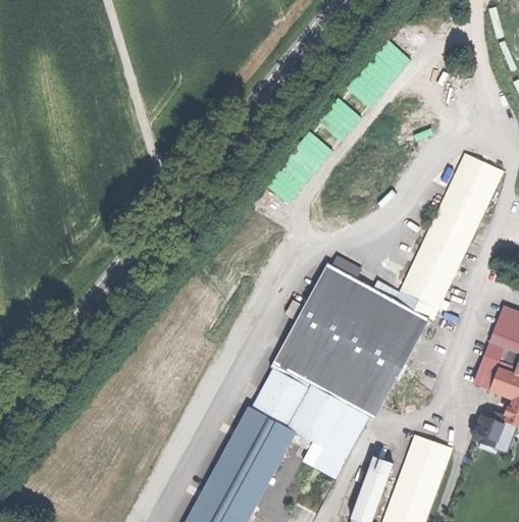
[(490,7),(496,38),(503,36),(499,6),(490,7)]
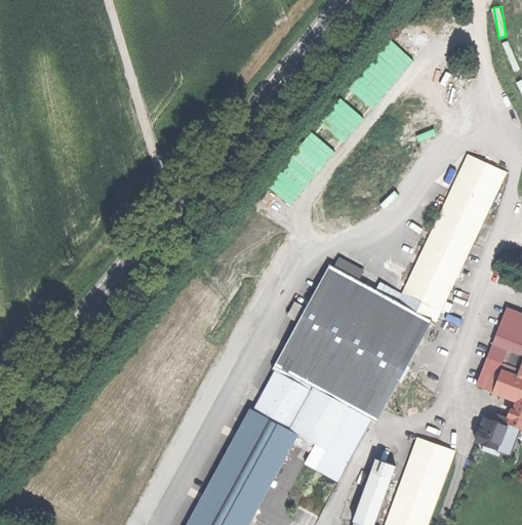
[(469,154),(401,292),(404,293),(438,311),(506,171),(469,154)]
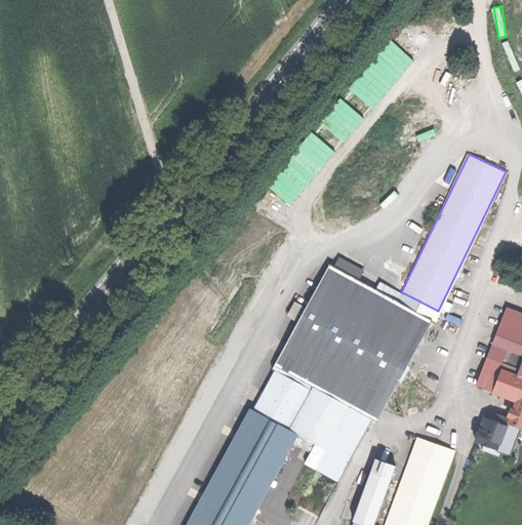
[(332,267),(275,370),(305,387),(307,382),(348,405),(376,420),(432,317),(400,301),(378,291),(332,267)]
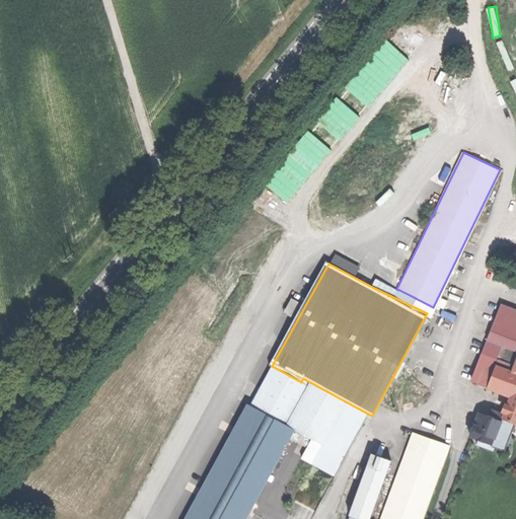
[(374,288),(395,298),(399,290),(396,289),(378,280),(374,288)]
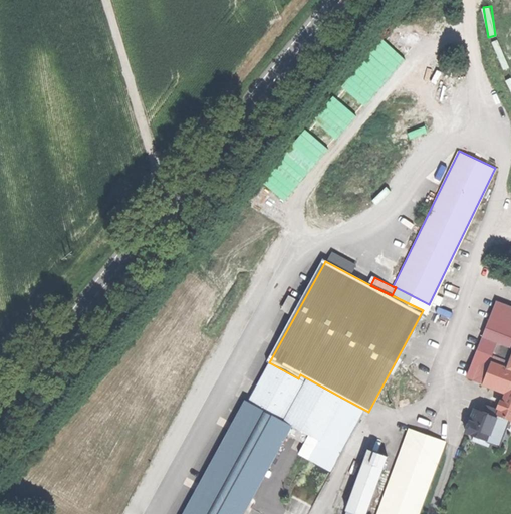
[(429,304),(396,287),(392,295),(423,310),(425,312),(429,304)]
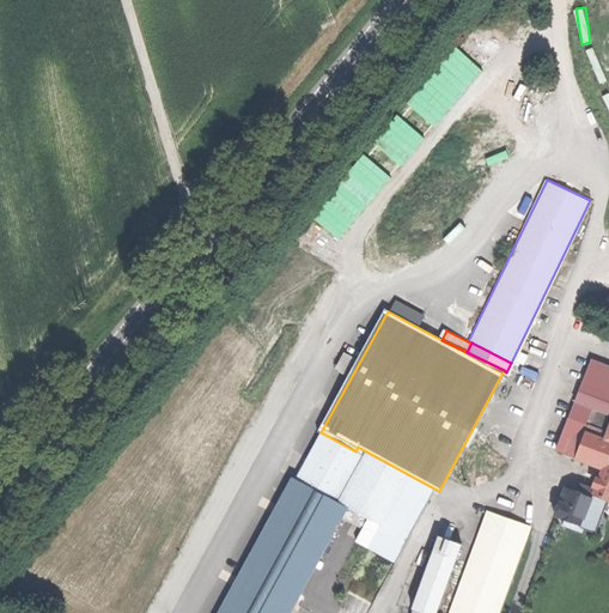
[(345,351),(338,369),(351,375),(358,357),(345,351)]
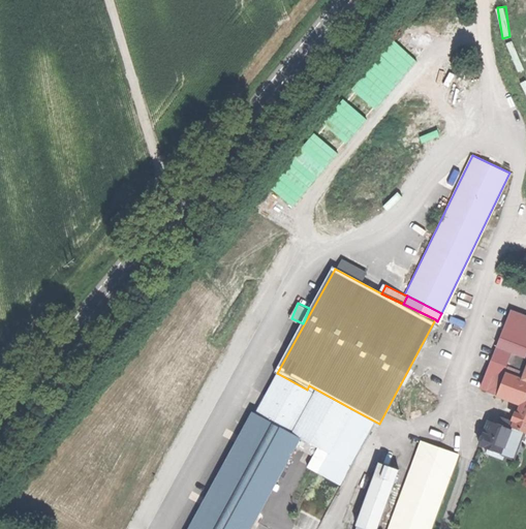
[(525,315),(509,309),(491,360),(501,363),(506,350),(511,351),(517,335),(525,338),(525,315)]
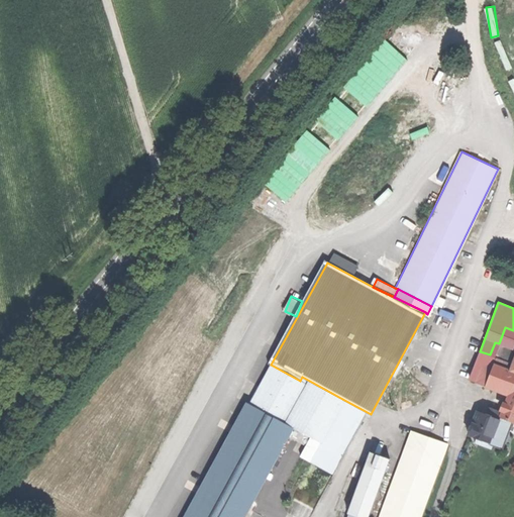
[(513,330),(505,327),(499,343),(513,348),(513,330)]
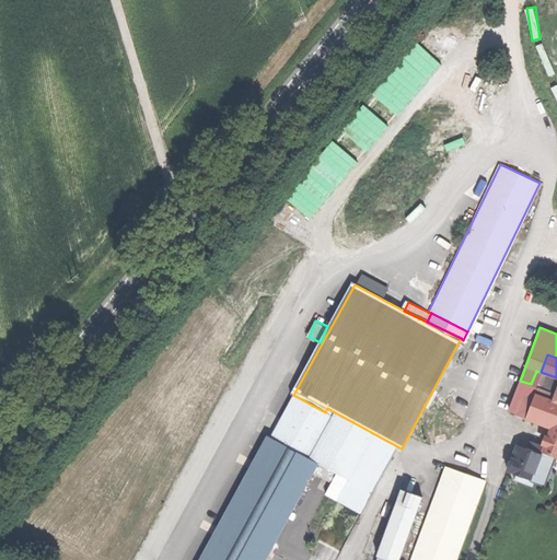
[(536,371),(531,384),(535,386),(541,372),(536,371)]
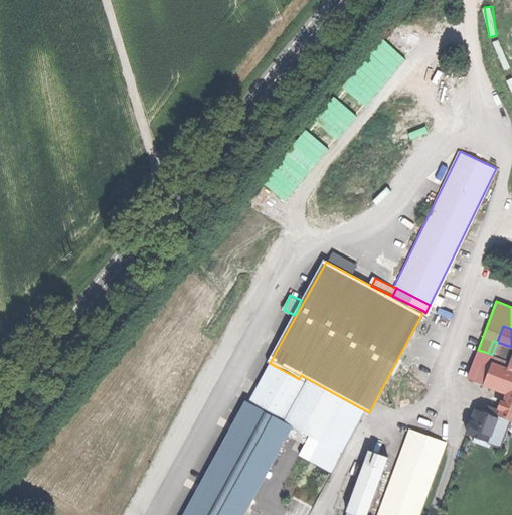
[(468,376),(484,382),(492,361),(508,367),(511,357),(511,347),(497,342),(492,355),(488,353),(478,350),(468,376)]
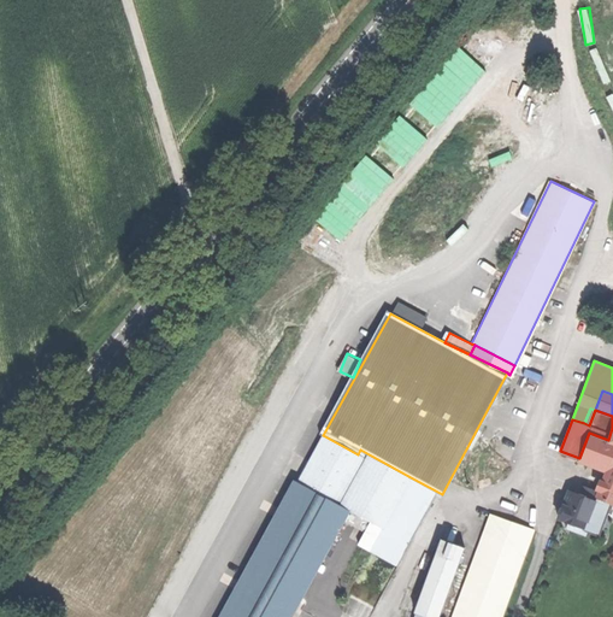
[(608,469),(611,463),(612,463),(612,441),(608,440),(589,433),(579,458),(608,469)]
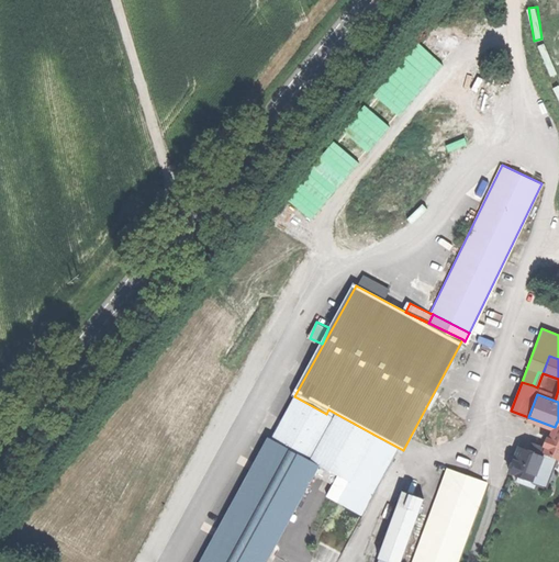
[(293,396),(270,438),(317,464),(337,474),(349,481),(372,434),(328,409),(326,414),(294,396),(293,396)]
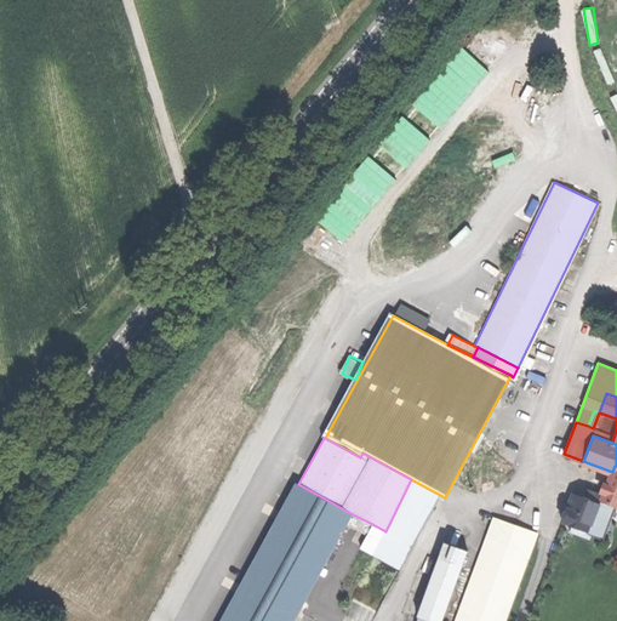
[(612,472),(604,495),(601,500),(616,506),(616,466),(615,466),(612,472)]
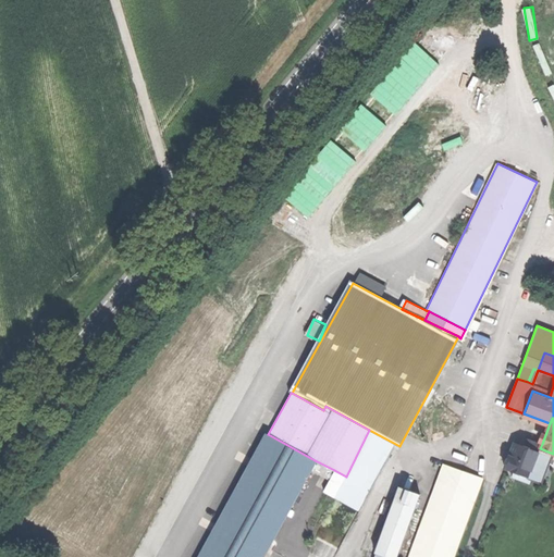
[(197,556),(261,556),(315,460),(268,434),(266,433),(197,556)]
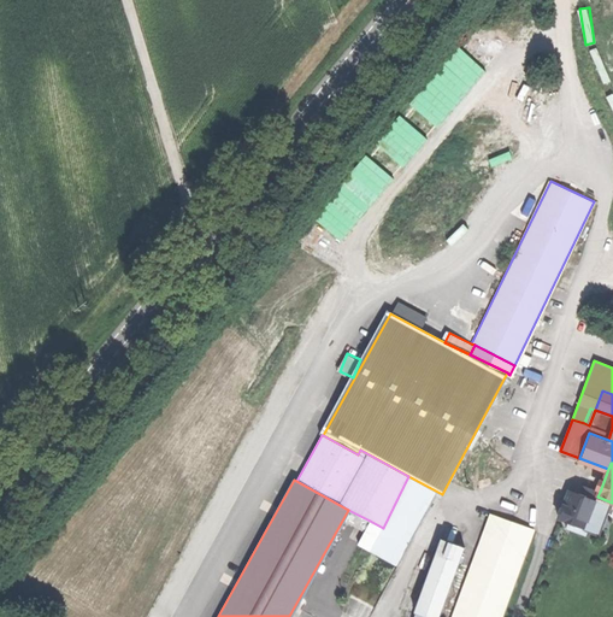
[(584,487),(581,494),(596,500),(597,497),(600,492),(584,487)]
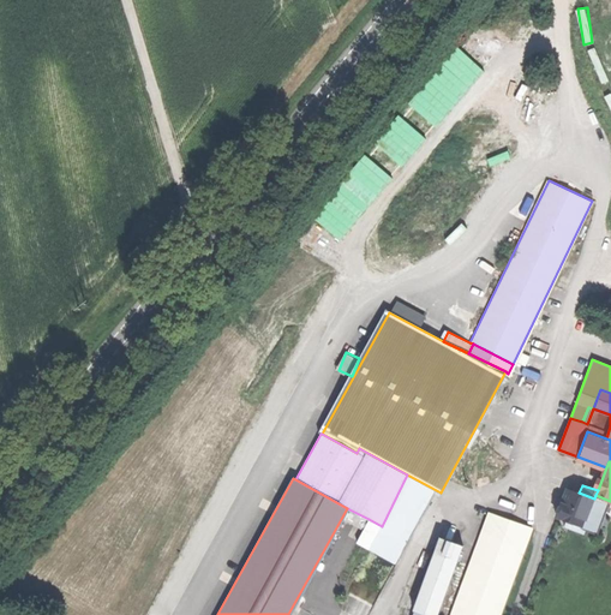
[(579,493),(567,488),(562,502),(557,515),(565,519),(583,526),(583,527),(594,532),(598,533),(610,501),(595,495),(594,499),(579,493)]
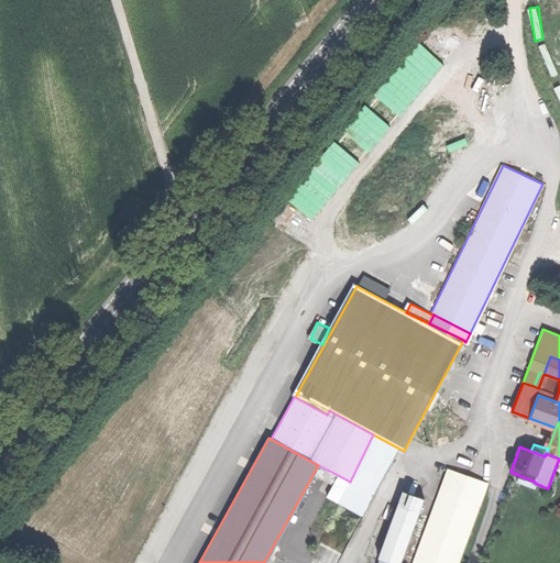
[(413,562),(457,562),(486,483),(447,468),(413,562)]
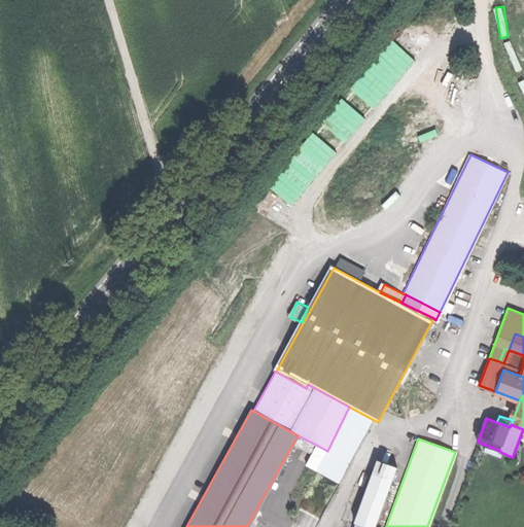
[(316,471),(327,451),(316,445),(305,466),(316,471)]
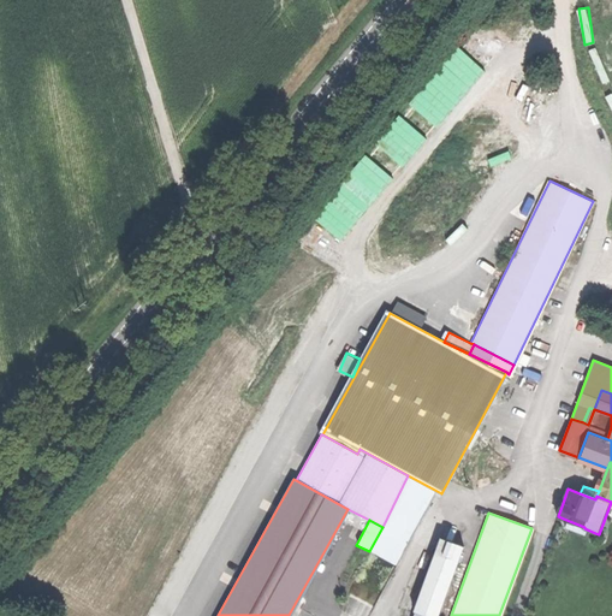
[(593,537),(595,533),(584,528),(584,527),(566,520),(564,526),(593,537)]
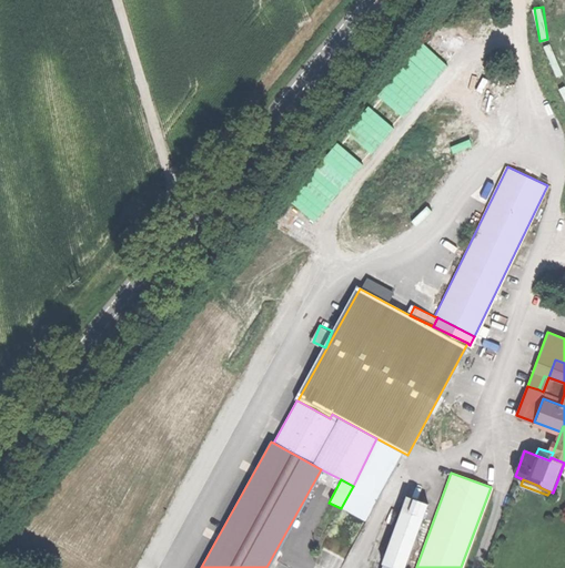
[(437,488),(434,489),(433,493),(433,496),(436,498),(440,497),(442,494),(441,490),(437,488)]
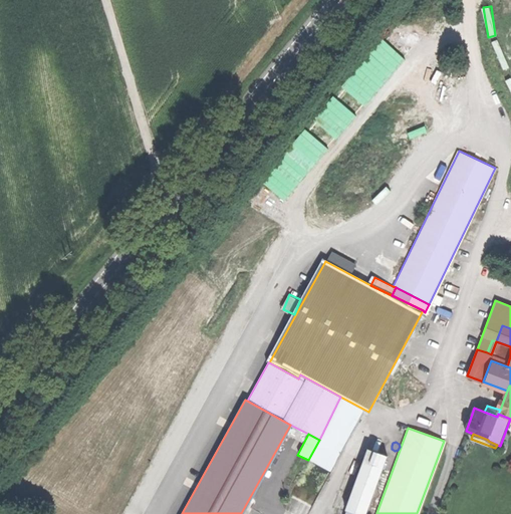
[(351,493),(345,509),(357,513),(364,513),(387,456),(367,449),(355,482),(351,493)]
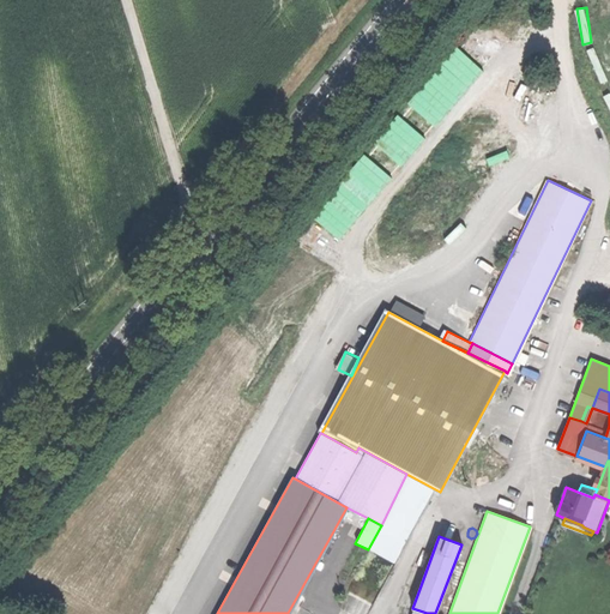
[(379,553),(370,570),(378,572),(385,557),(379,553)]
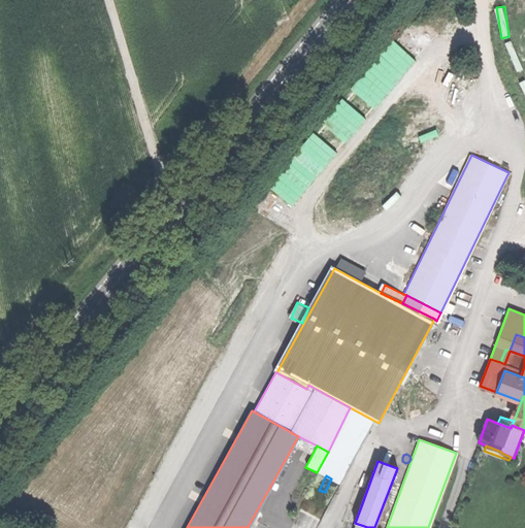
[(350,501),(361,506),(365,495),(354,490),(350,501)]
